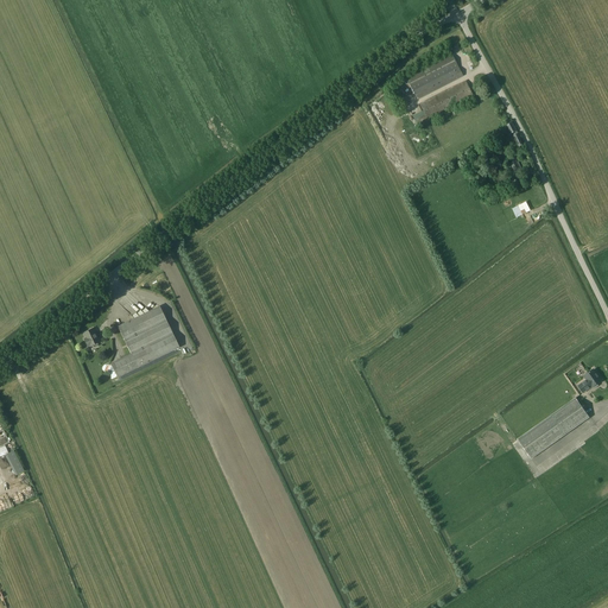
[(406,77),(417,100),(463,76),(451,54),(406,77)]
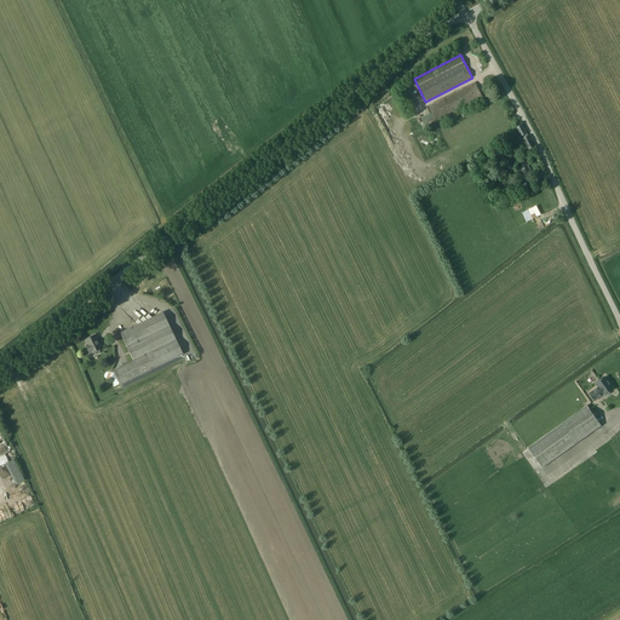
[(475,82),(428,107),(430,112),(420,116),(425,127),(482,98),(475,82)]
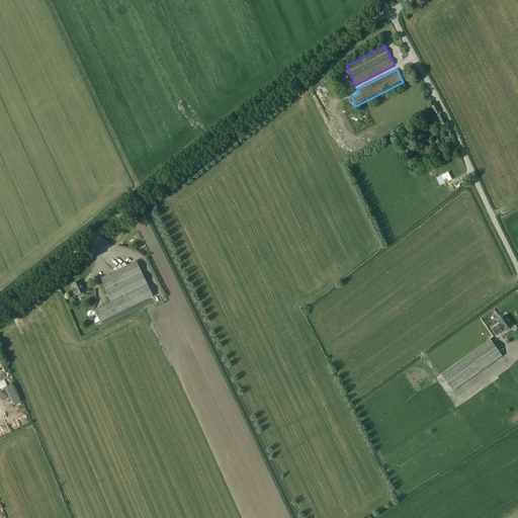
[(432,107),(435,114),(435,115),(433,116),(434,118),(439,116),(443,124),(446,123),(441,114),(440,111),(436,104),(432,107)]
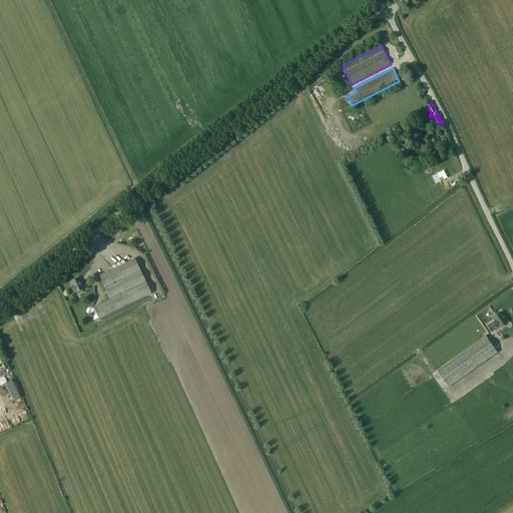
[(431,137),(435,146),(441,143),(438,136),(437,137),(436,135),(431,137)]
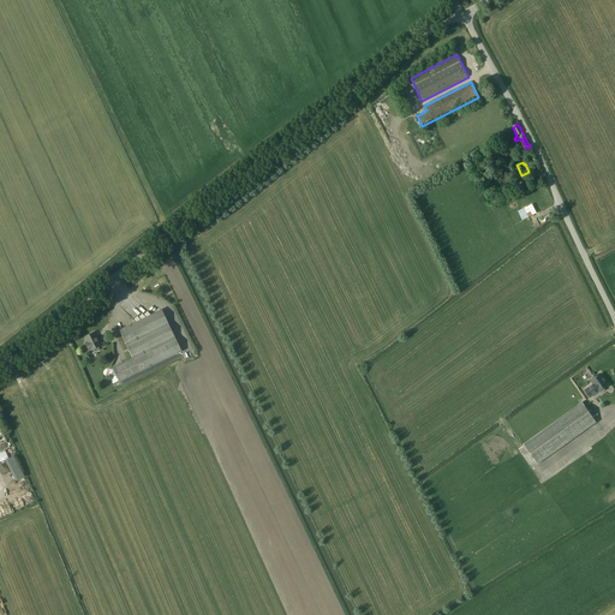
[(532,204),(524,208),(518,212),(523,221),(529,218),(537,214),(536,213),(538,212),(537,208),(535,209),(532,204)]
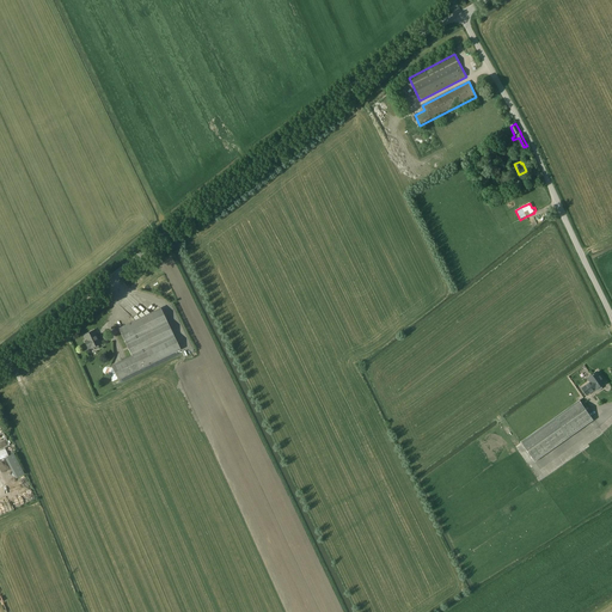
[(118,380),(181,350),(160,308),(118,329),(132,356),(111,366),(118,380)]
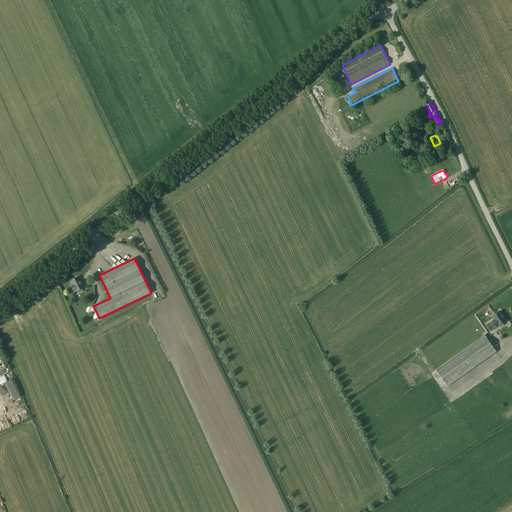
[(76,292),(76,293),(78,292),(78,293),(80,293),(82,292),(82,291),(82,290),(84,289),(78,278),(71,282),(73,286),(71,287),(74,293),(76,292)]
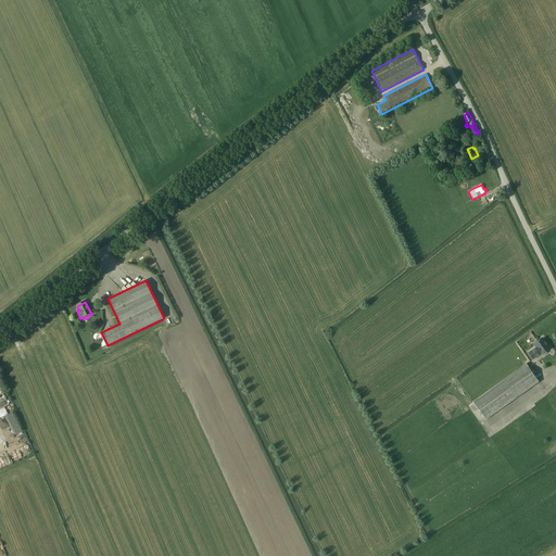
[(529,353),(533,359),(541,354),(542,354),(543,356),(547,353),(546,351),(550,349),(543,338),(534,344),(536,348),(529,353)]
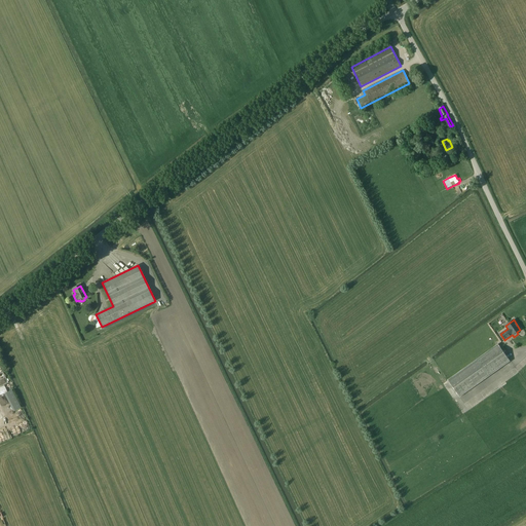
[(498,344),(448,380),(460,397),(510,362),(498,344)]
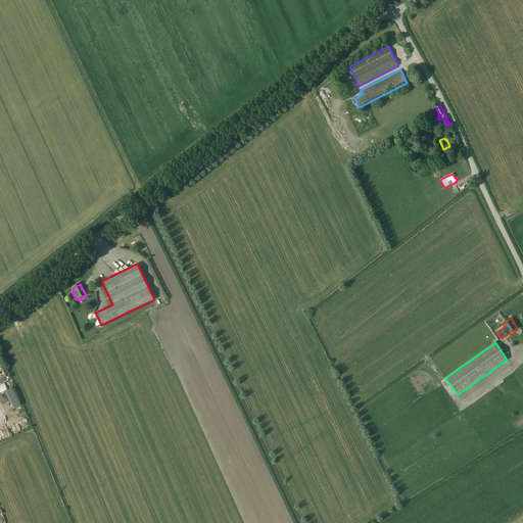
[(0,390),(11,385),(7,377),(2,368),(0,369),(0,378),(0,379),(2,378),(4,381),(0,383),(0,390)]
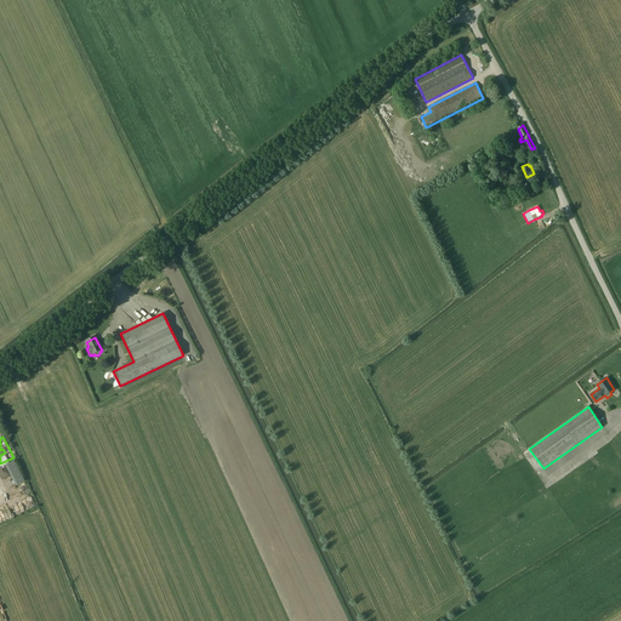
[(17,485),(26,480),(15,460),(6,465),(17,485)]
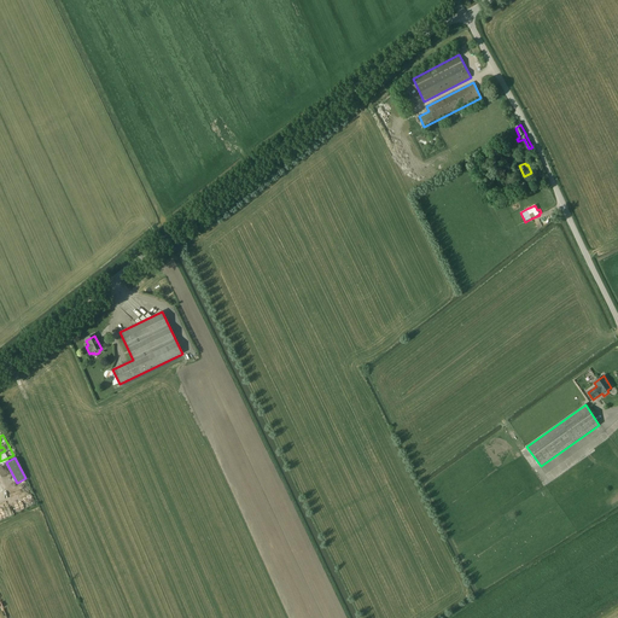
[(22,487),(15,489),(21,501),(27,499),(22,487)]
